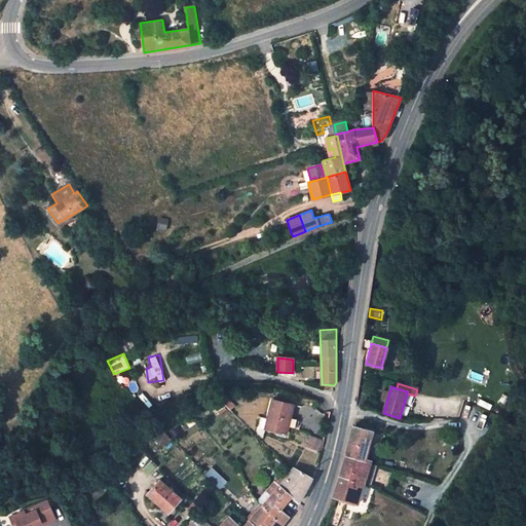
[(380,402),(386,403),(390,389),(384,387),(380,402)]
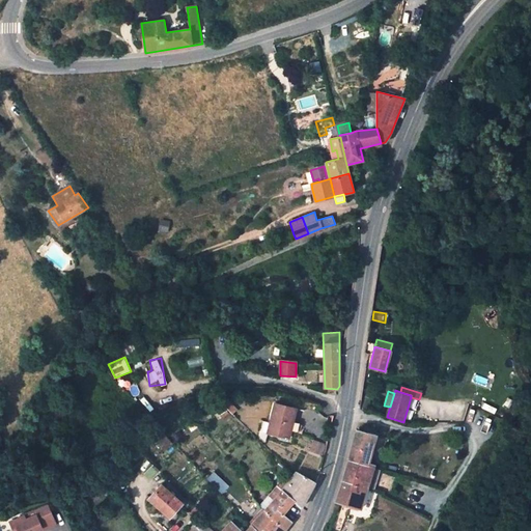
[(229,401),(225,406),(225,407),(228,411),(233,406),(229,401)]
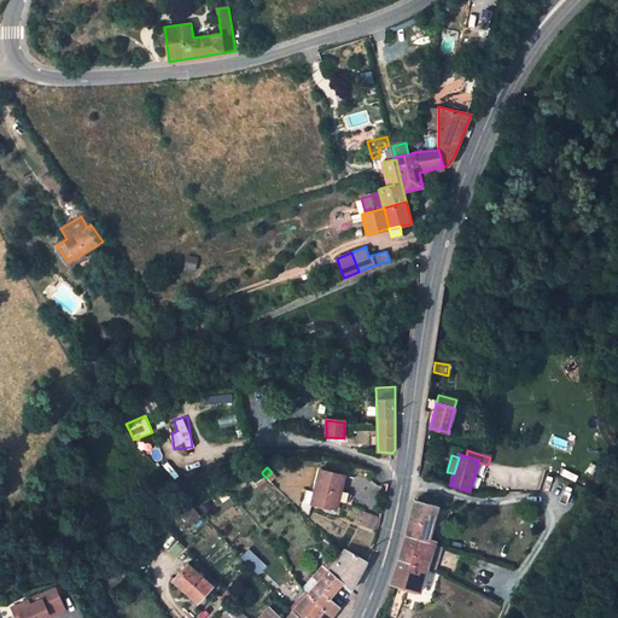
[(345,476),(320,470),(312,503),(337,509),(345,476)]
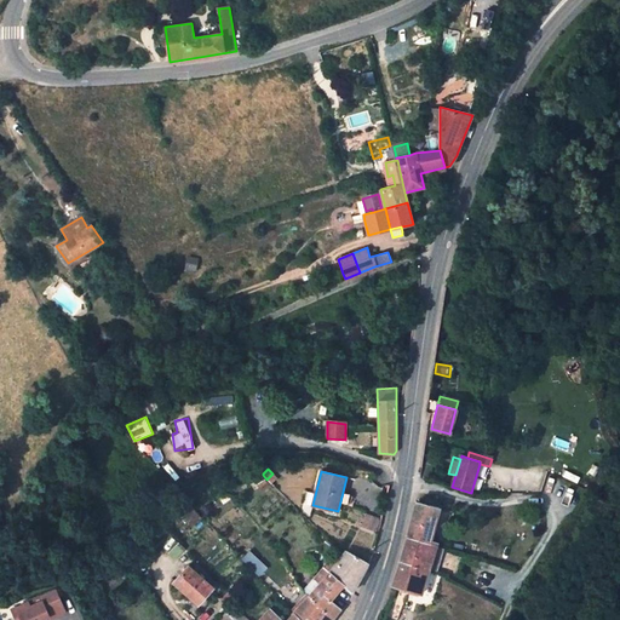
[(277,477),(273,474),(267,480),(271,483),(277,477)]
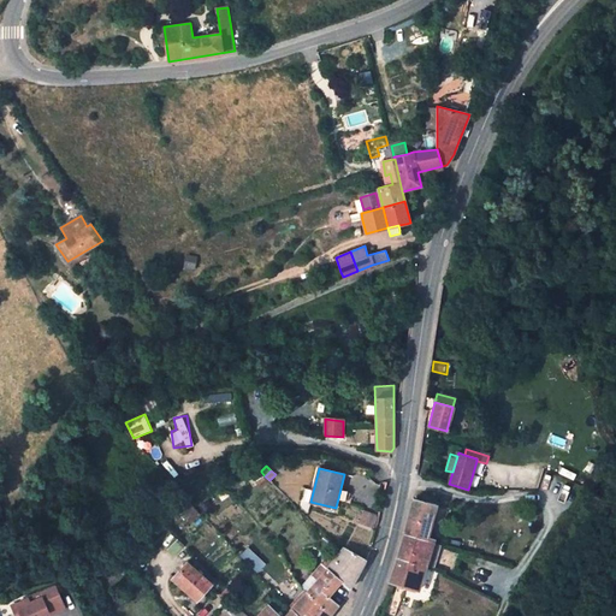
[(420,501),(436,505),(438,498),(422,493),(420,501)]
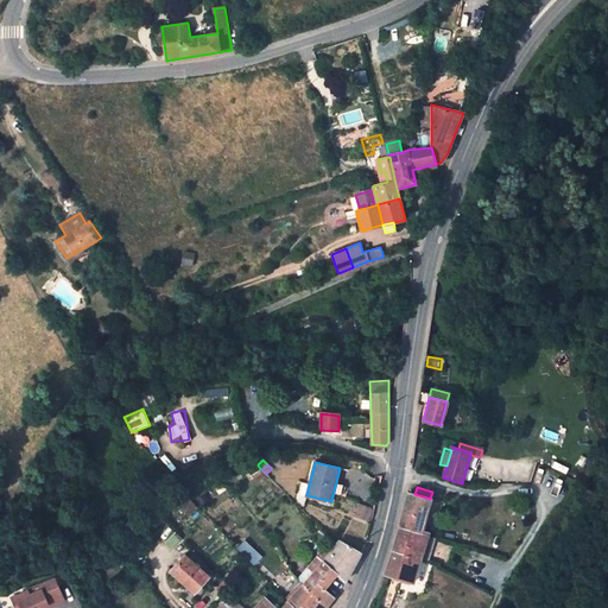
[(399,525),(422,531),(430,499),(415,494),(407,492),(399,525)]
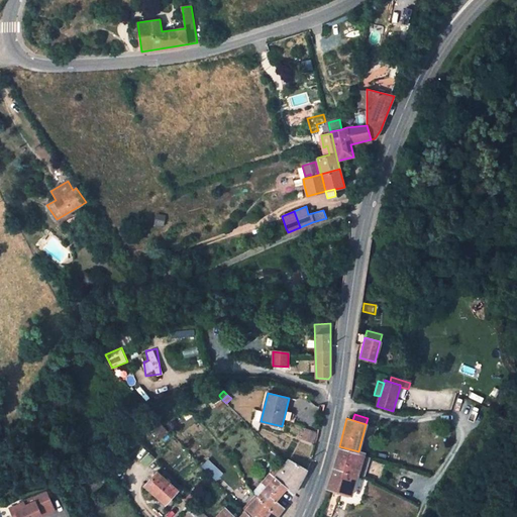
[(161,422),(151,429),(160,438),(168,432),(161,422)]
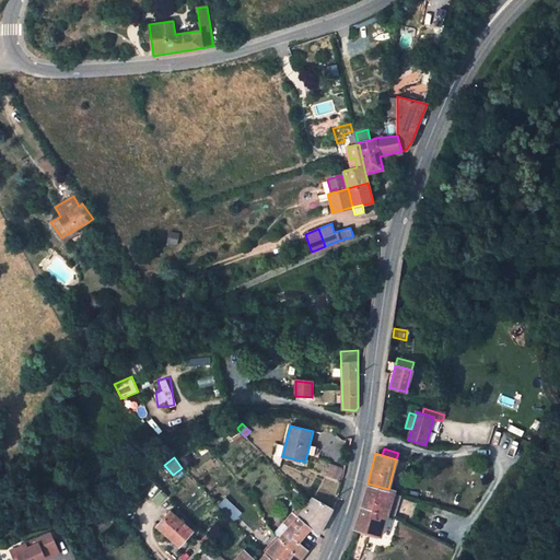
[(330,464),(327,477),(341,480),(343,467),(330,464)]
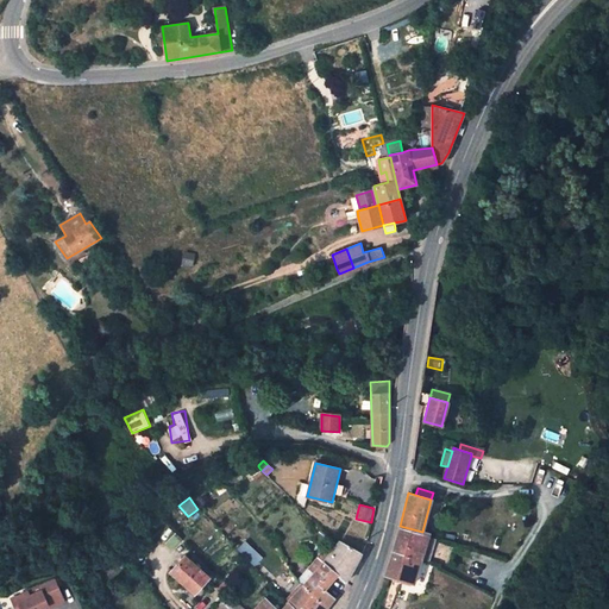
[(422,532),(400,526),(393,550),(421,558),(428,537),(428,533),(422,532)]
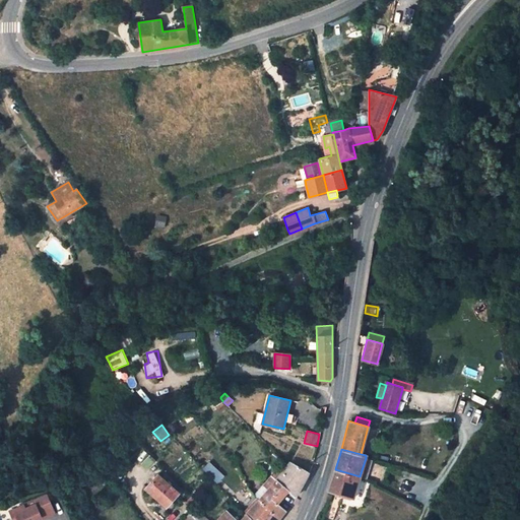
[(301,456),(296,464),(302,468),(307,459),(301,456)]
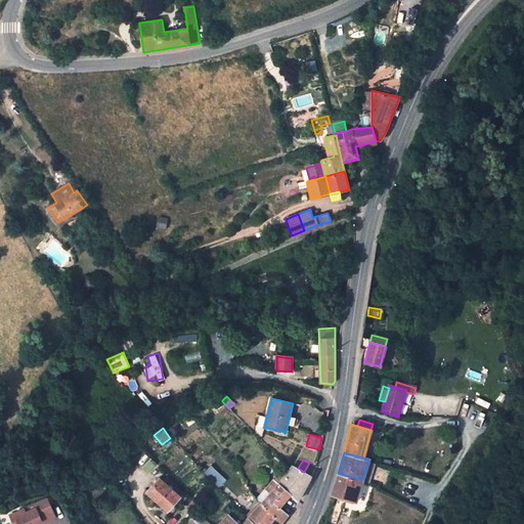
[(368,462),(362,480),(369,482),(370,477),(373,470),(375,464),(368,462)]
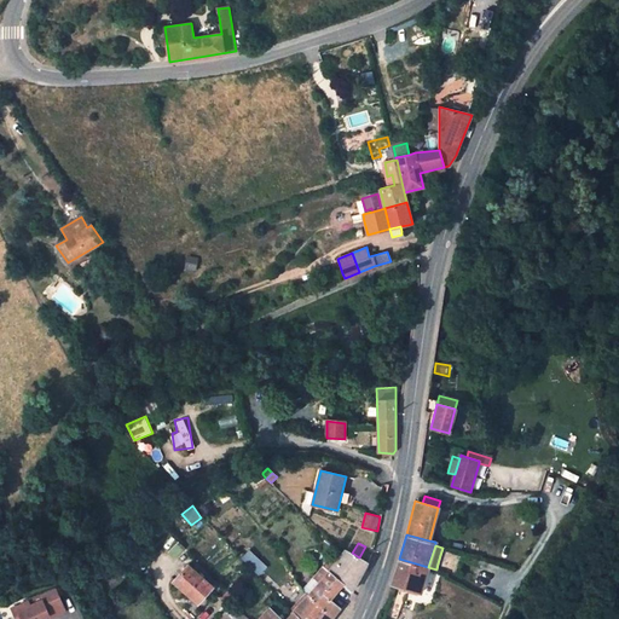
[(343,584),(353,591),(368,561),(359,557),(352,553),(346,549),(334,563),(329,571),(343,584)]
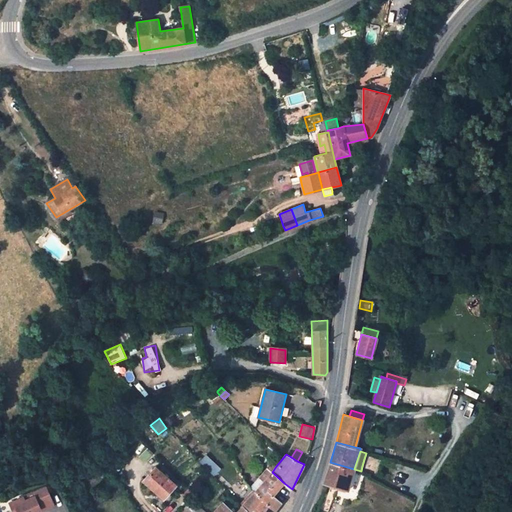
[(364,459),(362,466),(379,472),(381,465),(364,459)]
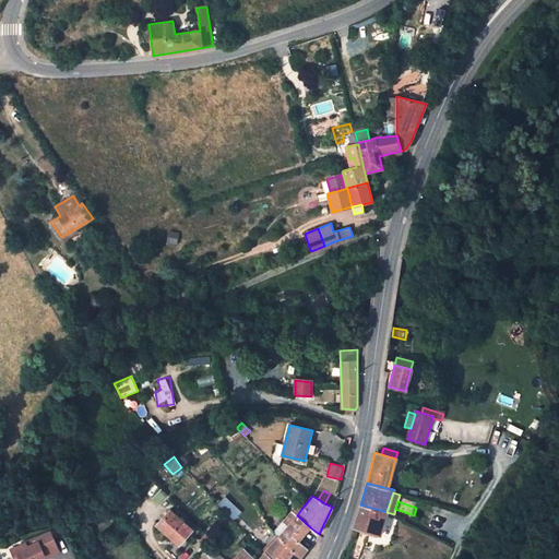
[(387,512),(360,504),(354,528),(380,536),(387,512)]
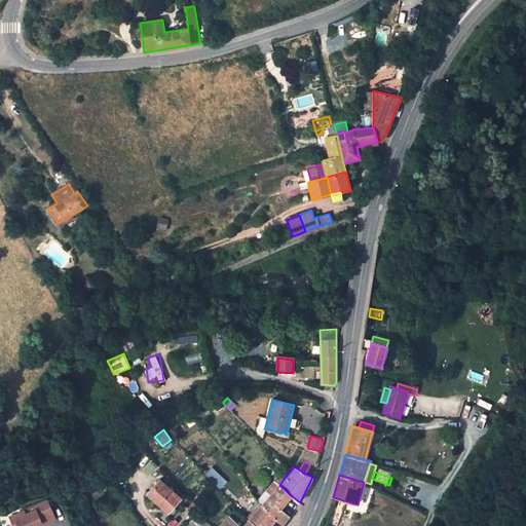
[(160,480),(148,494),(168,513),(181,498),(160,480)]
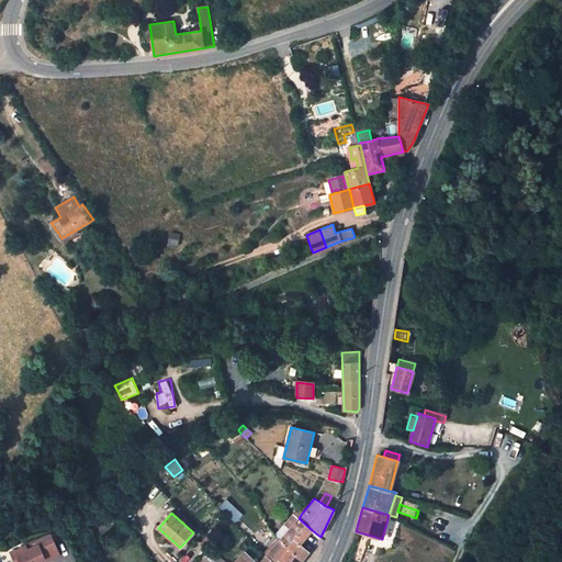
[(287,534),(267,555),(270,559),(271,561),(301,561),(310,551),(301,544),(312,530),(299,518),(294,515),(294,514),(282,529),(283,530),(287,534)]
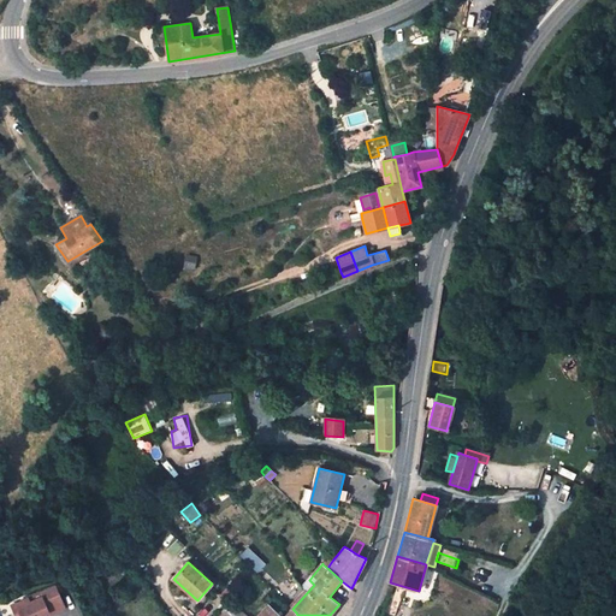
[(311,581),(289,605),(292,609),(314,585),(311,581)]
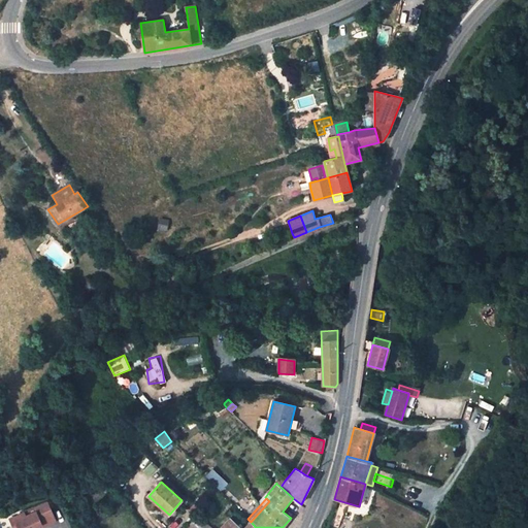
[(18,515),(9,519),(13,527),(36,527),(37,527),(41,525),(41,527),(57,521),(48,502),(34,508),(35,512),(24,517),(18,515)]
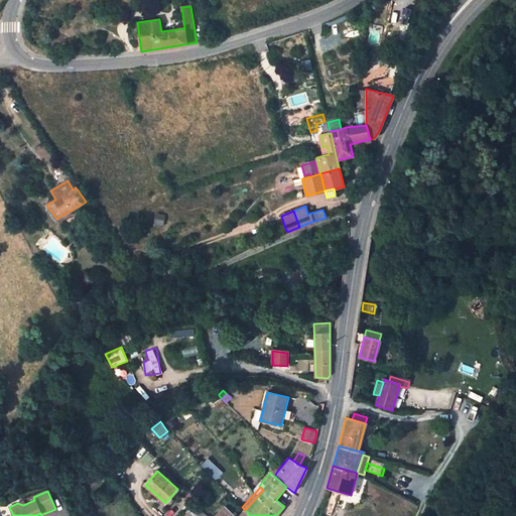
[(198,499),(189,492),(185,497),(192,504),(194,503),(198,499)]
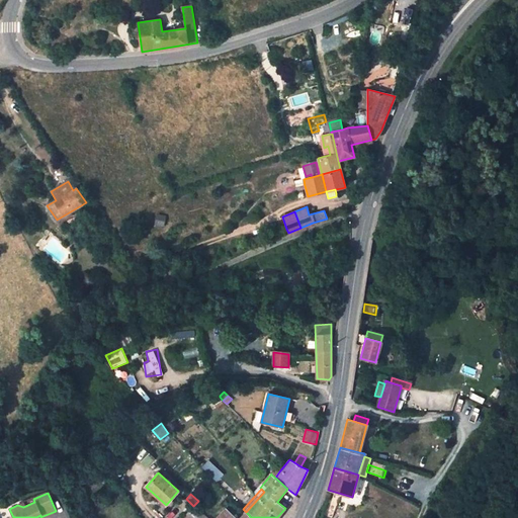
[(33,499),(17,505),(23,507),(34,502),(33,499)]
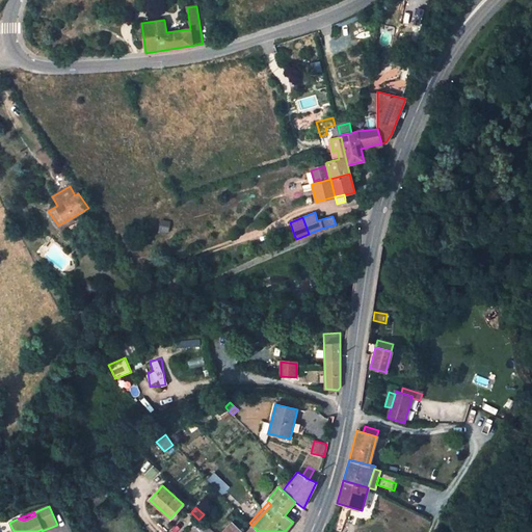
[(209,531),(212,530),(201,520),(189,531),(190,531),(209,531)]
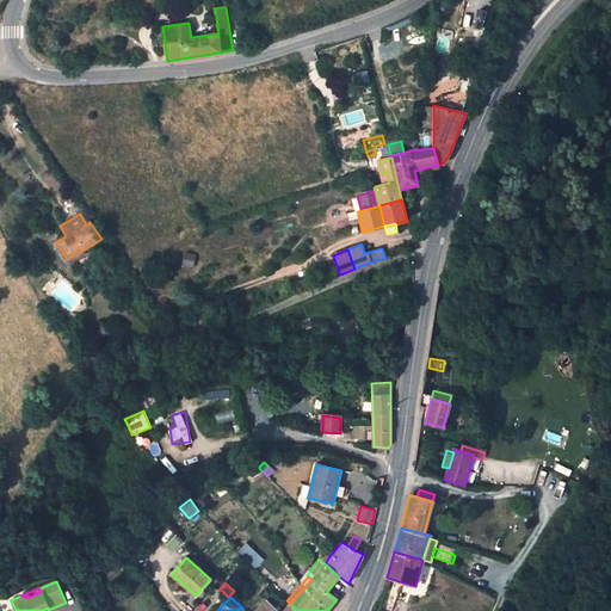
[(295,610),(294,608),(290,604),(283,610),(278,610),(266,600),(255,610),(295,610)]
